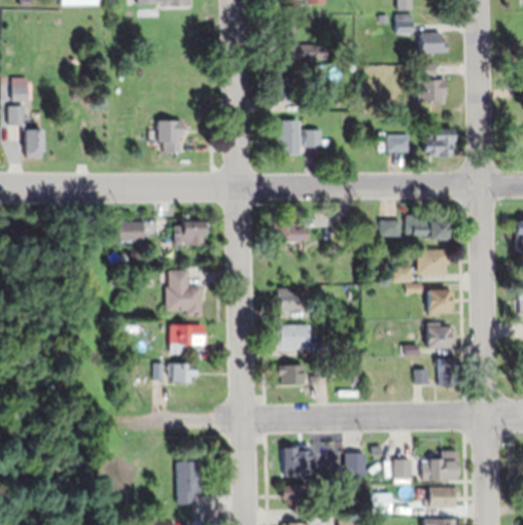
[(61,0),(62,8),(99,8),(98,0),(61,0)]
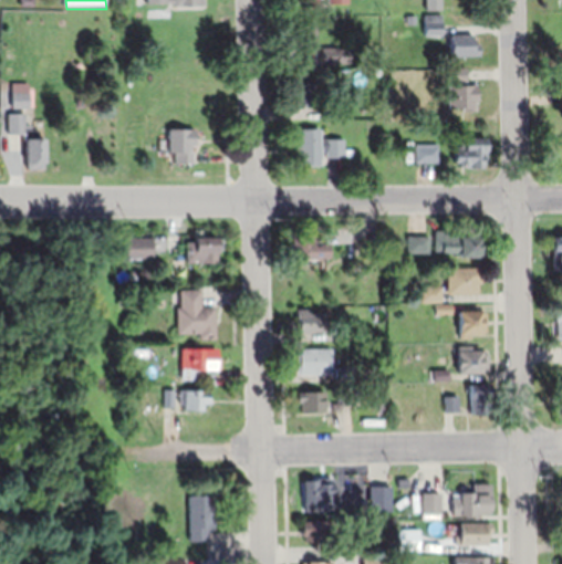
[(206,0),(148,0),(148,6),(176,6),(176,9),(206,9),(206,0)]
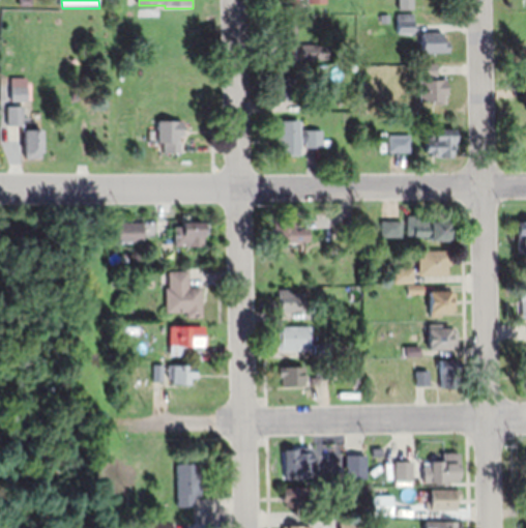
[(327,0),(276,0),(278,8),(327,7),(327,0)]
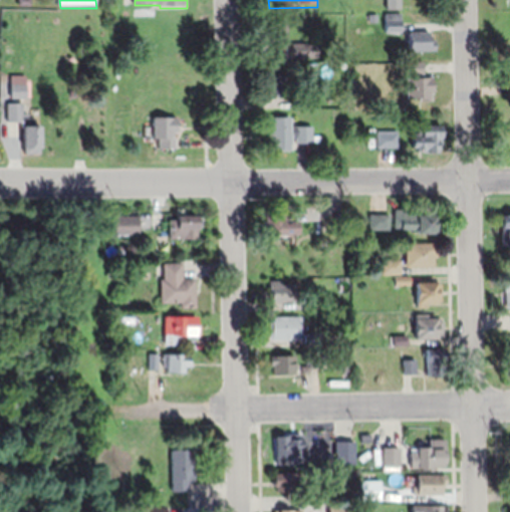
[(388,0),(402,0),(402,9),(388,9),(388,0)]
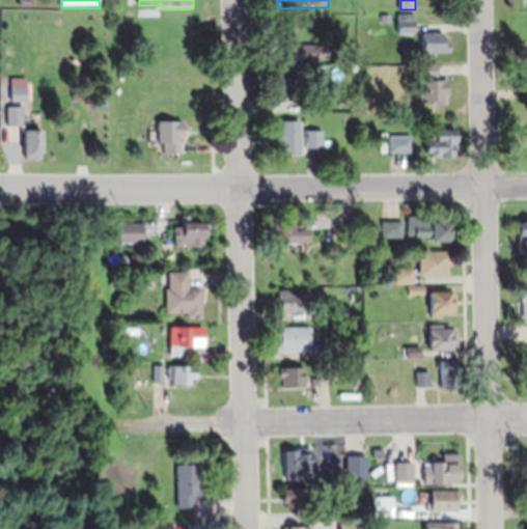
[(416,15),(399,16),(400,34),(417,34),(416,15)]
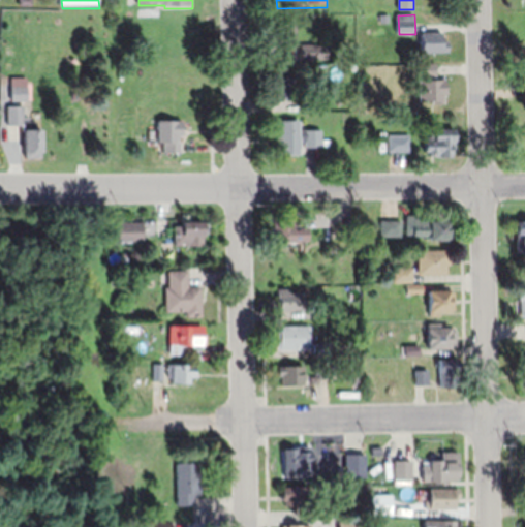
[(443,35),(423,35),(423,52),(450,52),(450,41),(443,41),(443,35)]
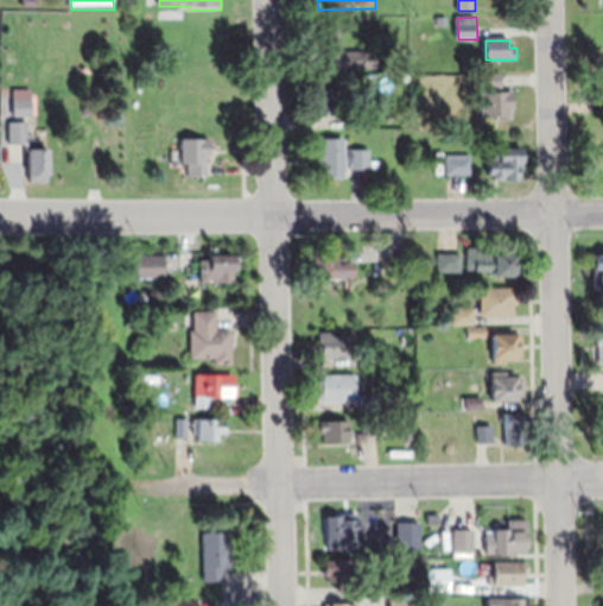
[(378,54),(347,54),(347,70),(378,69),(378,54)]
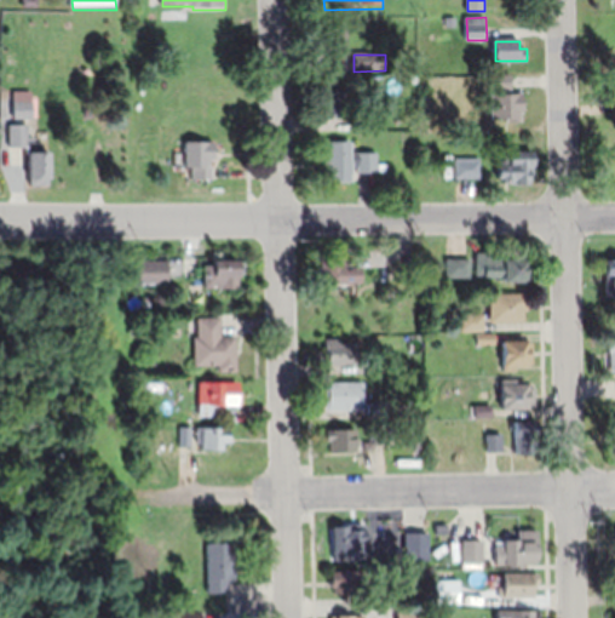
[(512,75),(493,75),(493,90),(512,90),(512,75)]
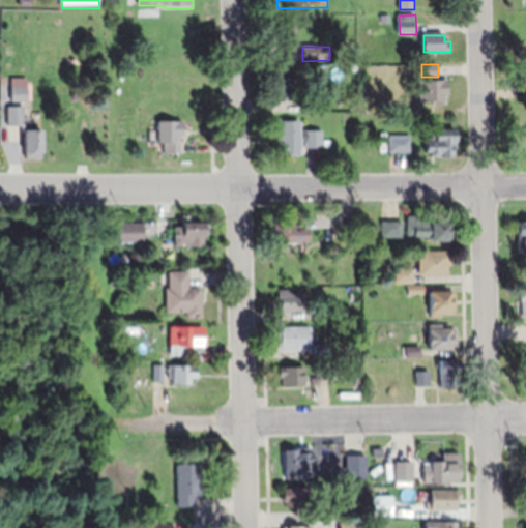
[(299,78),(273,78),(273,95),(299,95),(299,78)]
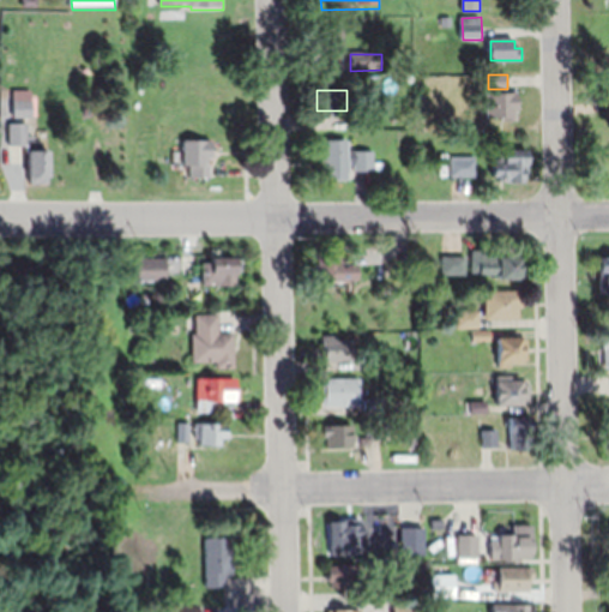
[(487,93),(520,93),(520,113),(518,113),(518,120),(487,120),(487,93)]
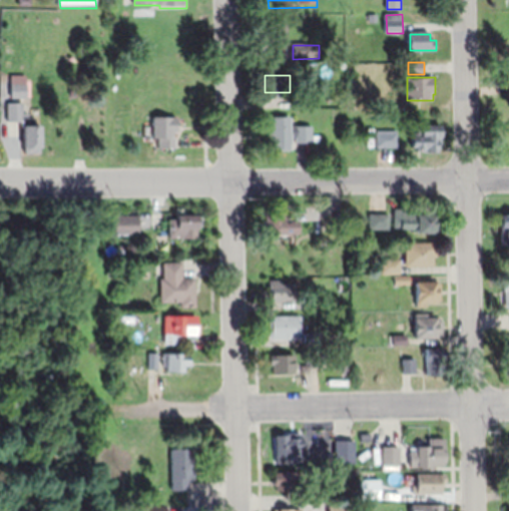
[(28,84),(12,84),(12,97),(28,97),(28,84)]
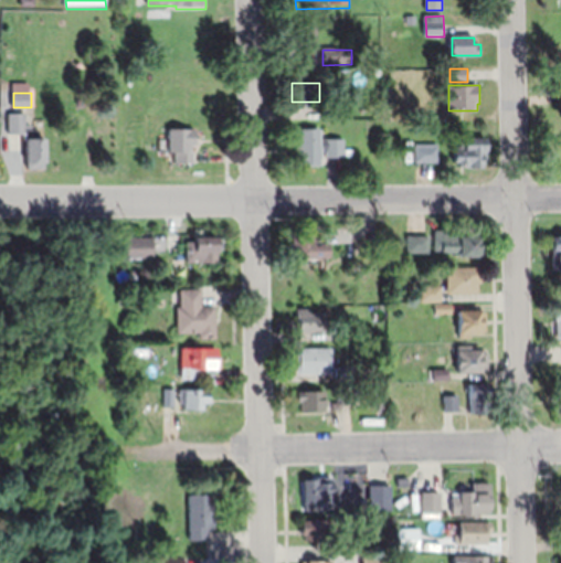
[(341,104),(325,104),(325,118),(342,117),(341,104)]
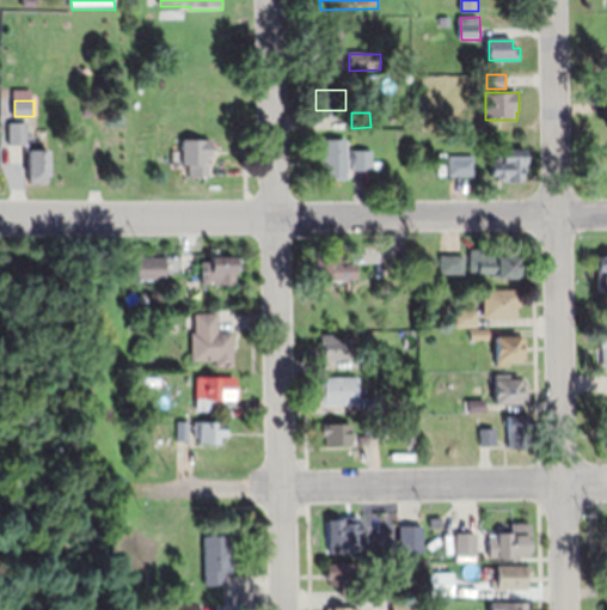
[(30,123),(10,123),(10,144),(30,144),(30,123)]
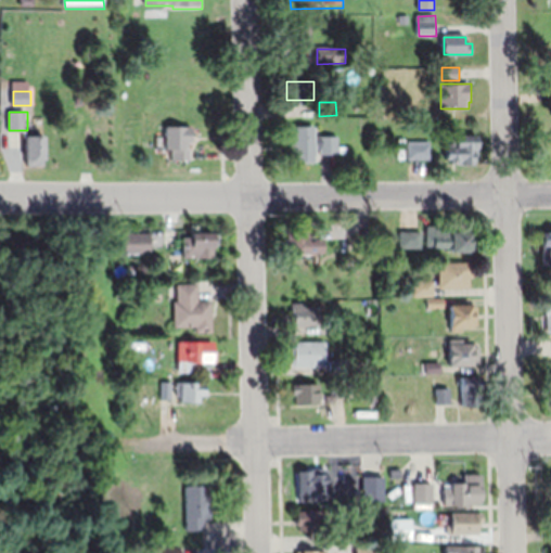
[(193,127),(167,127),(166,150),(188,150),(189,143),(193,143),(193,127)]
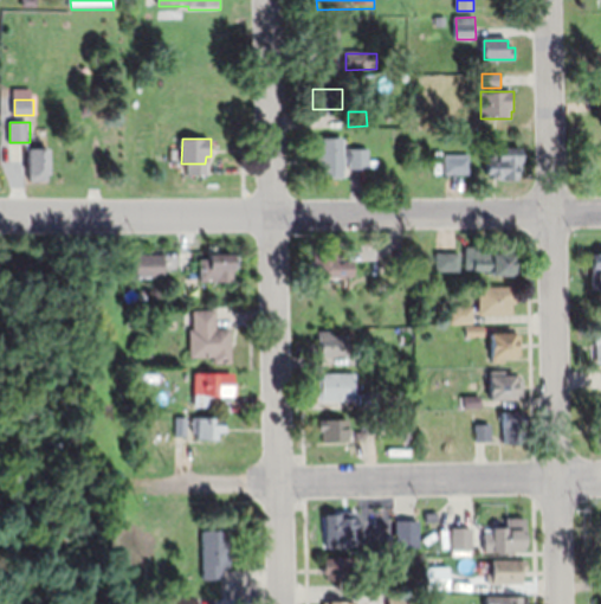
[(344,139),(320,140),(321,179),(344,178),(344,161),(353,161),(353,168),(370,168),(370,149),(346,151),(344,139)]
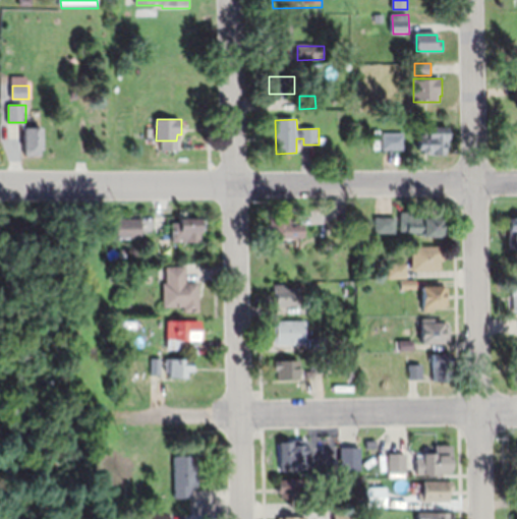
[(24,128),(42,127),(43,156),(25,156),(24,128)]
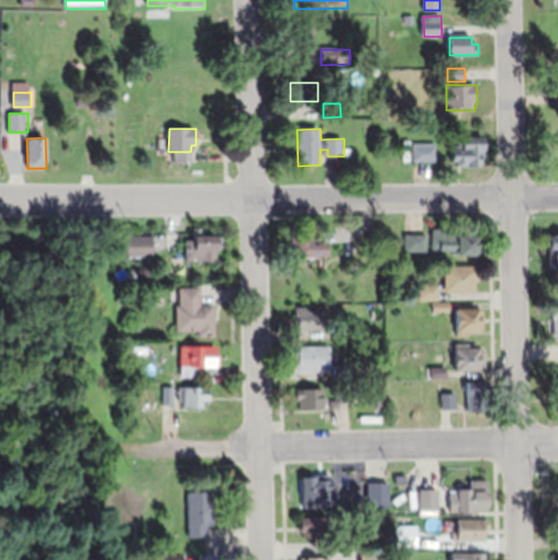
[(486,138),(459,138),(459,148),(452,148),(452,164),(469,164),(469,166),(481,166),(482,152),(484,152),(486,138)]
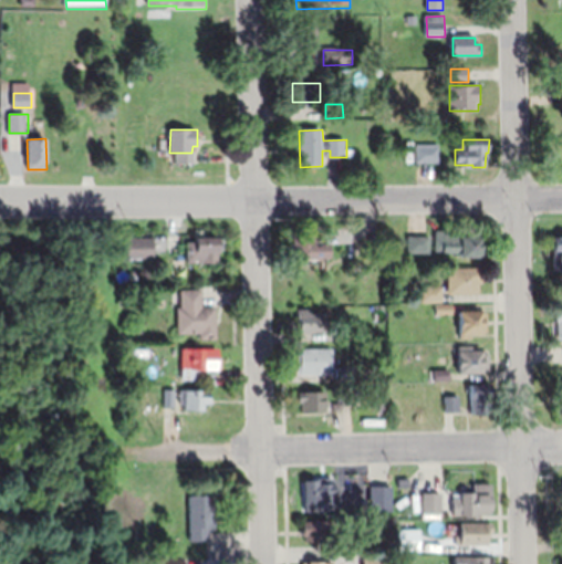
[(440,145),(417,144),(417,164),(440,164),(440,145)]
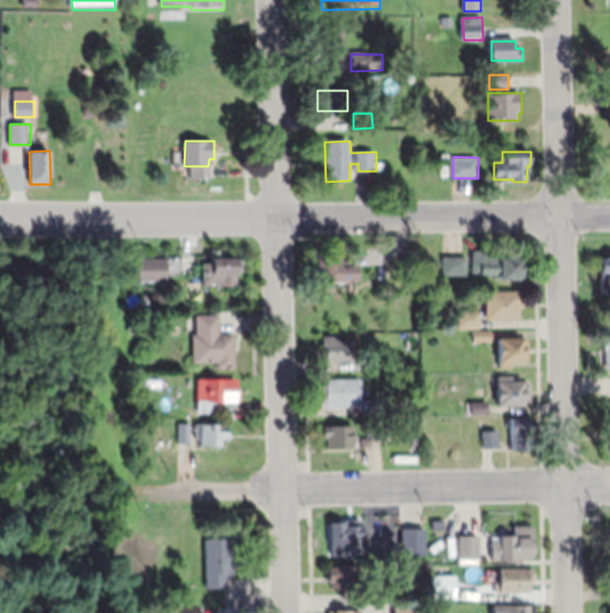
[(527,256),(501,256),(501,250),(474,250),(474,274),(500,274),(500,280),(527,280),(527,256)]
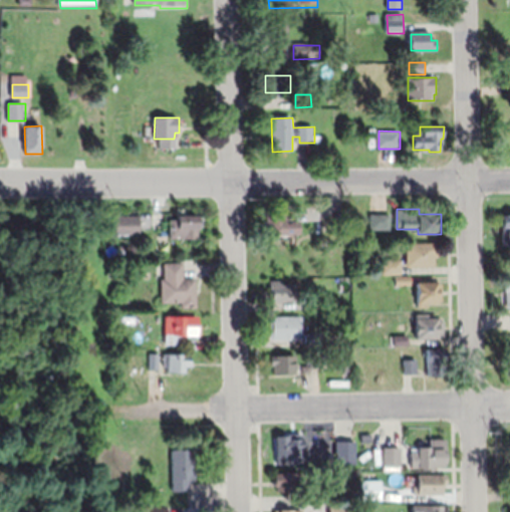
[(263,210),(282,210),(283,219),(295,219),(295,234),(263,234),(263,210)]
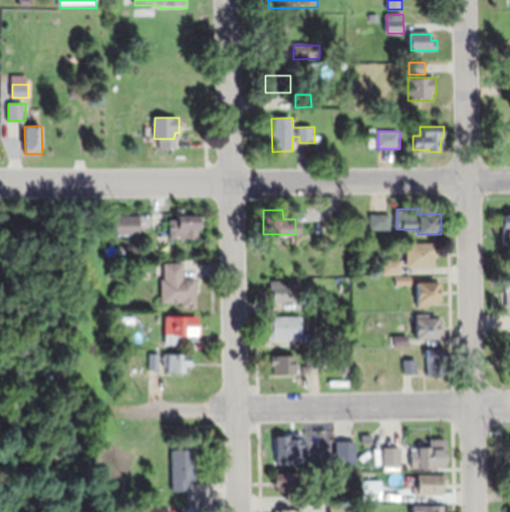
[(392,215),(371,215),(371,231),(392,231),(392,215)]
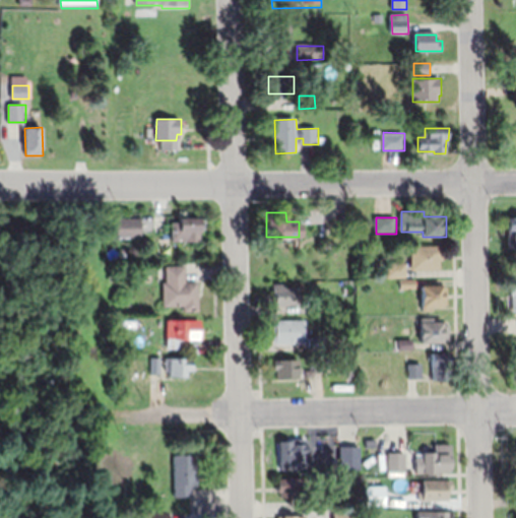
[(142,218),(118,219),(119,240),(142,240),(142,218)]
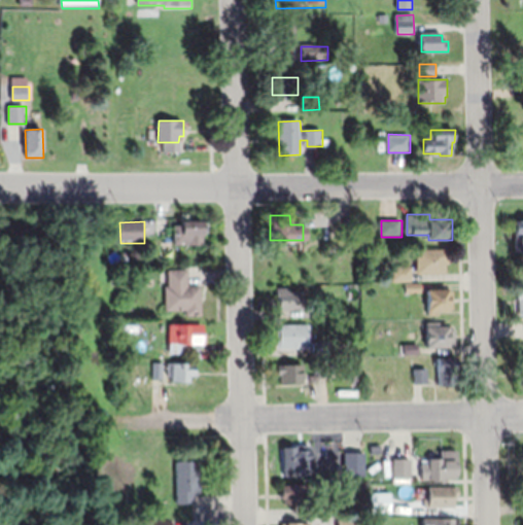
[(203,221),(182,221),(182,225),(174,225),(174,246),(203,246),(203,221)]
